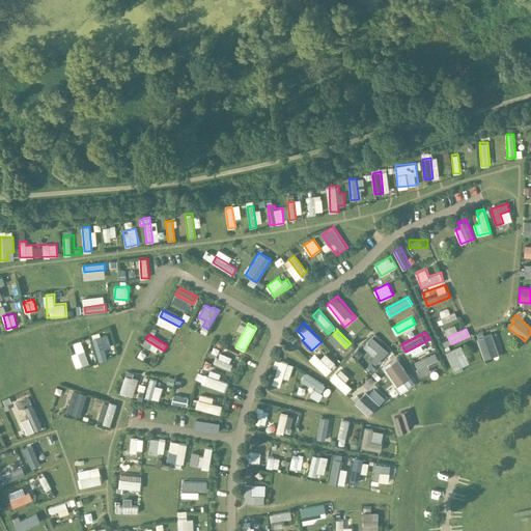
[(499,355),(492,334),(483,336),(478,338),(477,338),(484,360),(499,355)]
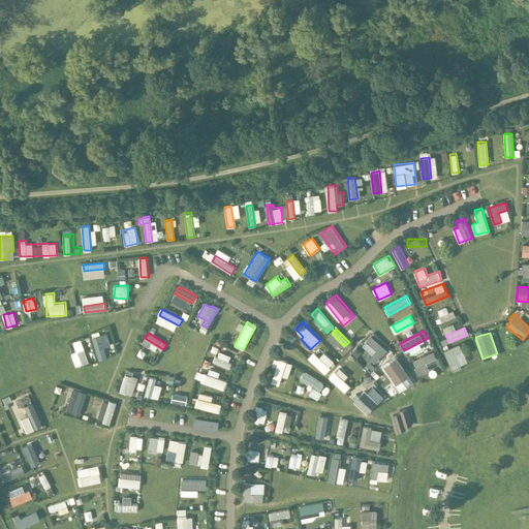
[(93,338),(99,360),(106,358),(100,336),(93,338)]
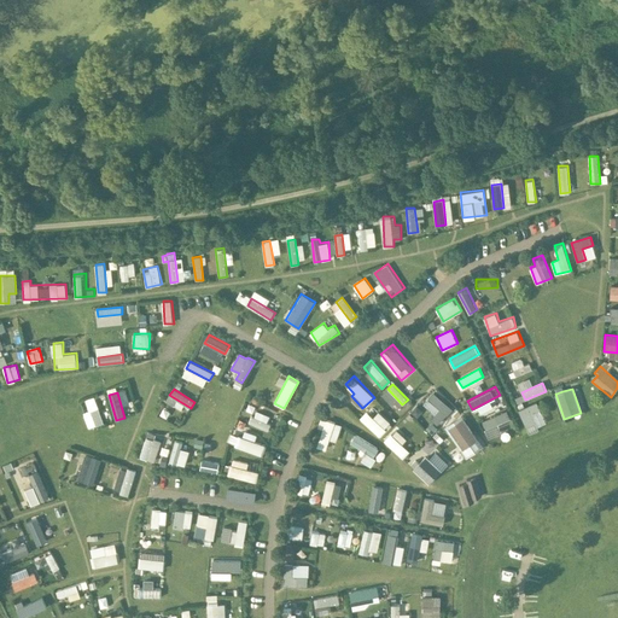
[(453,409),(433,392),(427,398),(439,409),(431,419),(437,425),(445,415),(447,415),(453,409)]
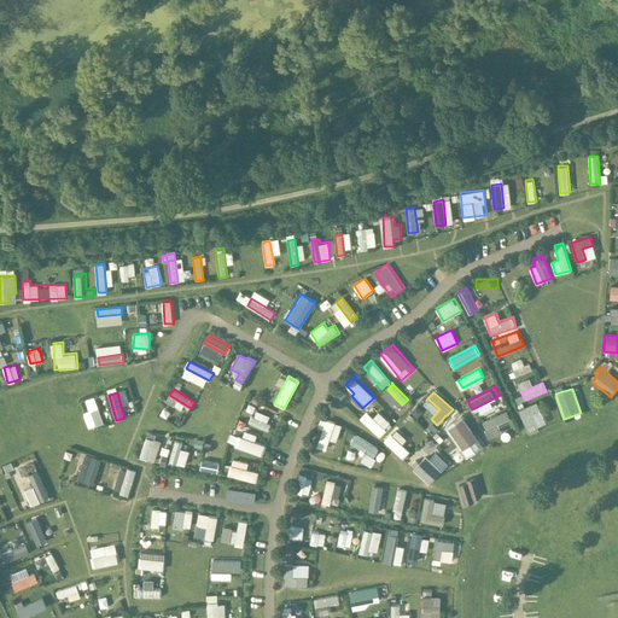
[(81,401),(89,427),(104,423),(94,396),(81,401)]
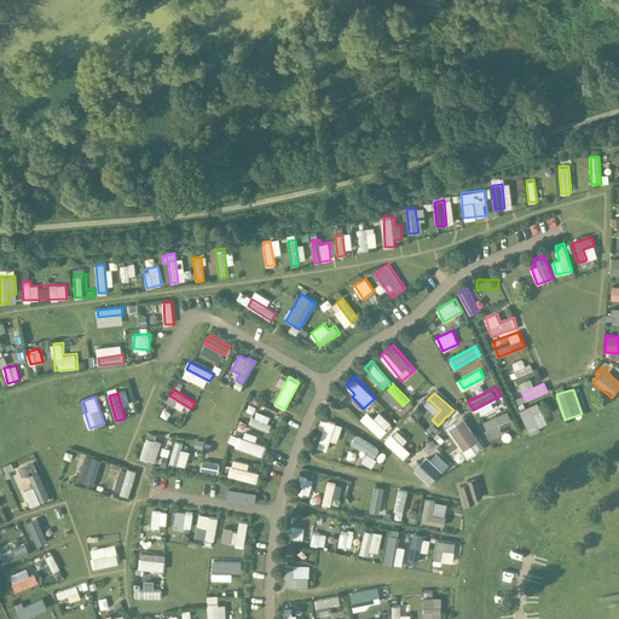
[(519,411),(527,429),(536,424),(532,415),(541,410),(537,403),(519,411)]
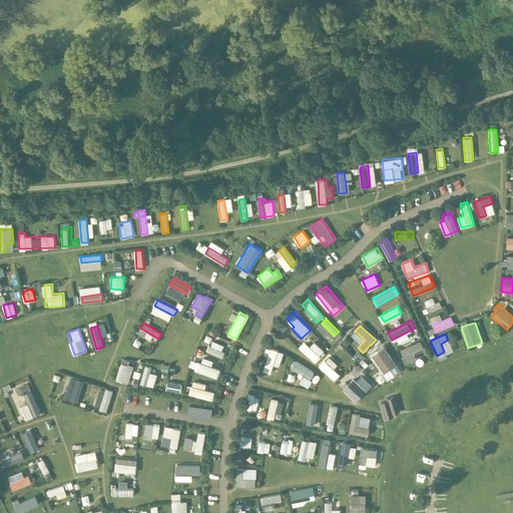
[(310,346),(305,341),(299,347),(316,363),(329,349),(322,342),(319,345),(315,341),(310,346)]
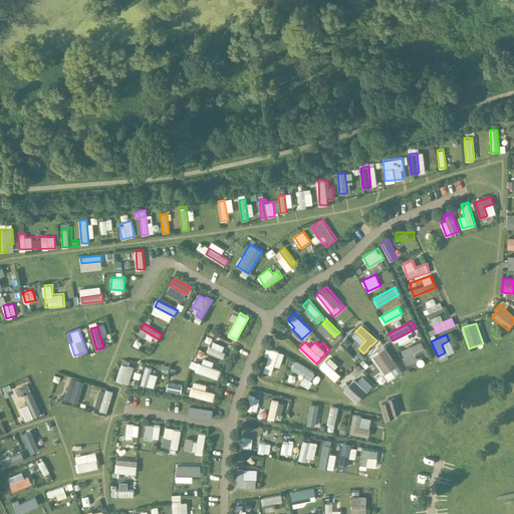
[(421,341),(401,349),(404,356),(424,347),(421,341)]
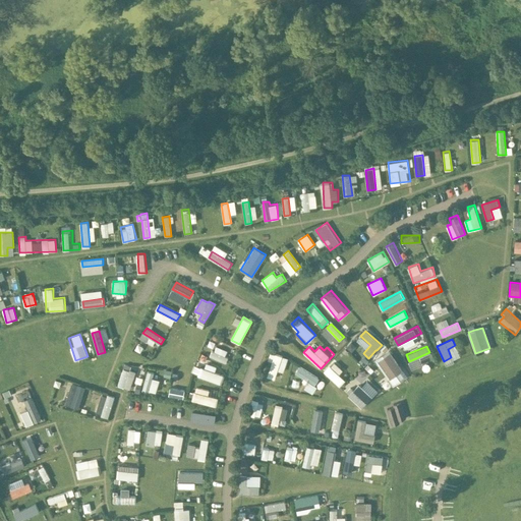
[(229,358),(213,351),(210,356),(226,363),(229,358)]
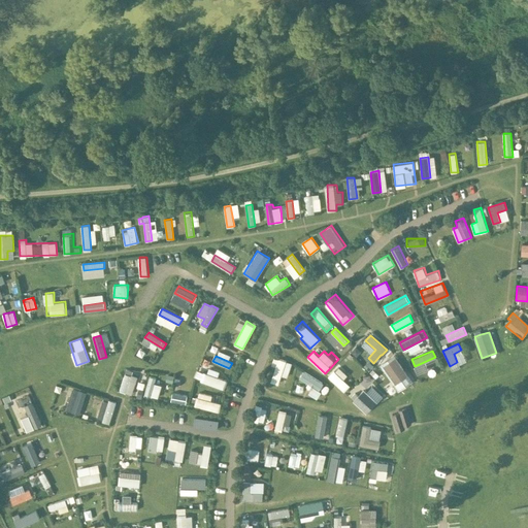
[(278,357),(270,383),(277,385),(287,360),(278,357)]
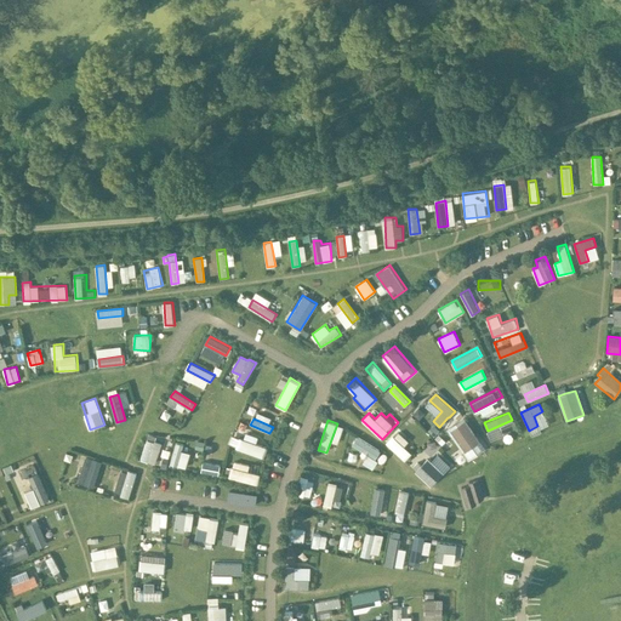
[(465,453),(480,442),(474,433),(474,434),(465,421),(450,431),(465,453)]
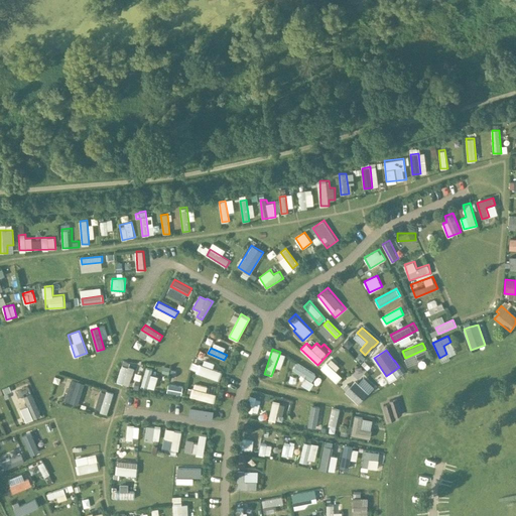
[(336,370),(340,366),(331,357),(320,367),(337,382),(343,376),(336,370)]
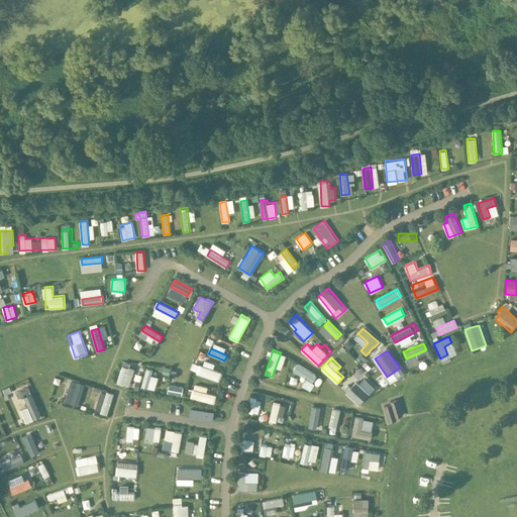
[(297,363),(293,370),(312,383),(316,376),(297,363)]
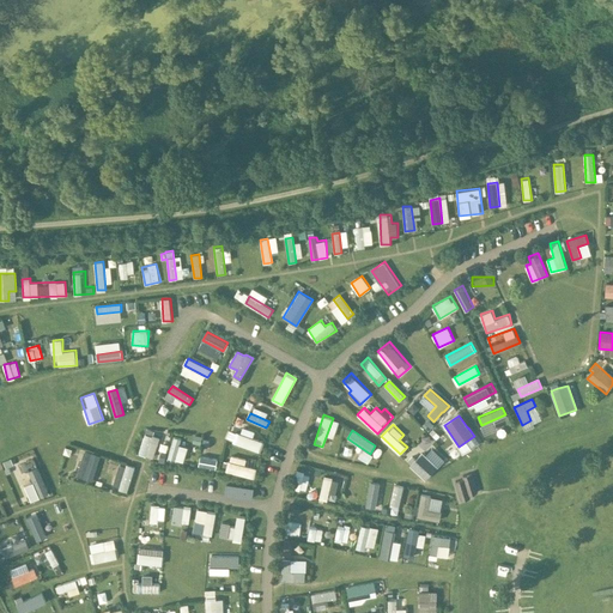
[(265,442),(237,432),(234,442),(261,453),(265,442)]
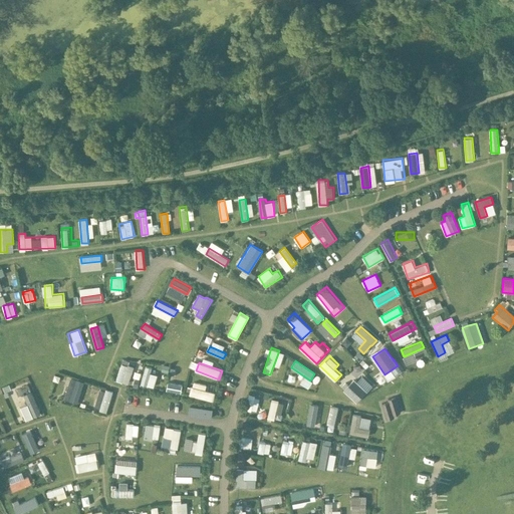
[(127,366),(122,364),(116,380),(122,382),(127,366)]
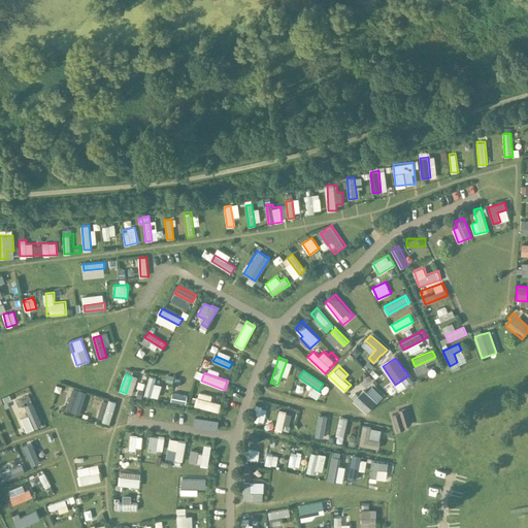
[(151,376),(144,395),(151,397),(157,377),(151,376)]
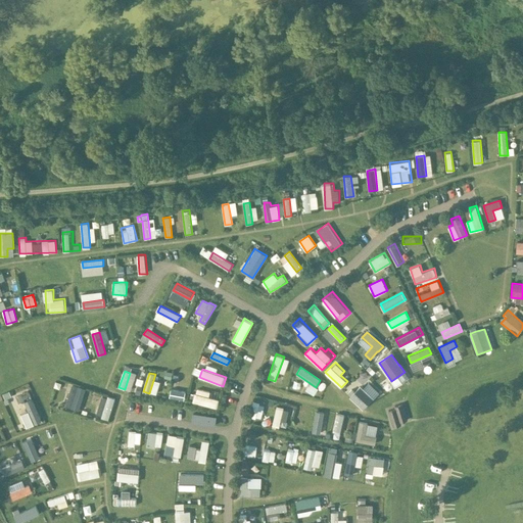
[(65,407),(72,409),(79,386),(73,385),(65,407)]
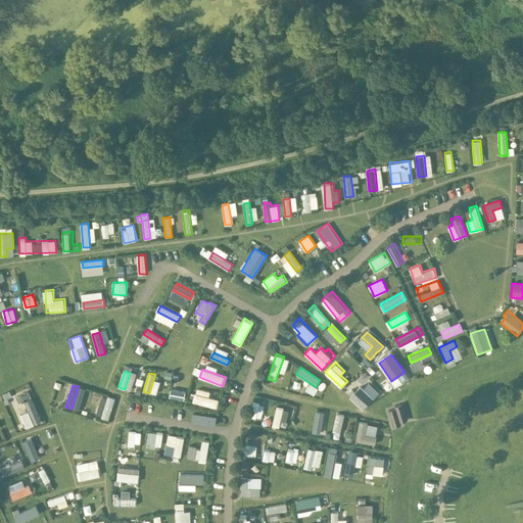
[(79,386),(72,409),(80,411),(86,389),(79,386)]
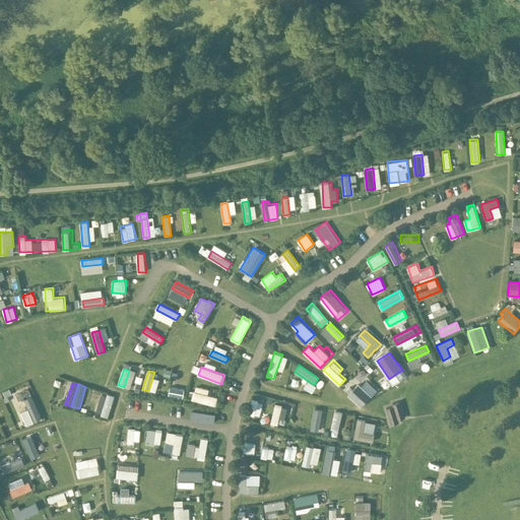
[(372,396),(358,384),(347,395),(361,407),(372,396)]
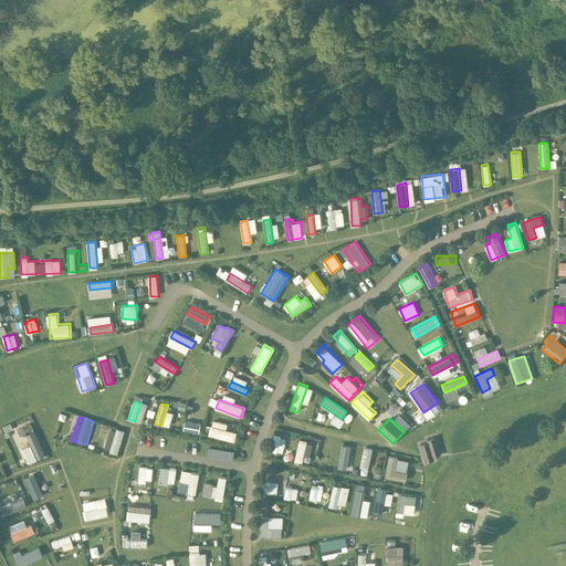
[(199,432),(201,422),(186,420),(184,430),(199,432)]
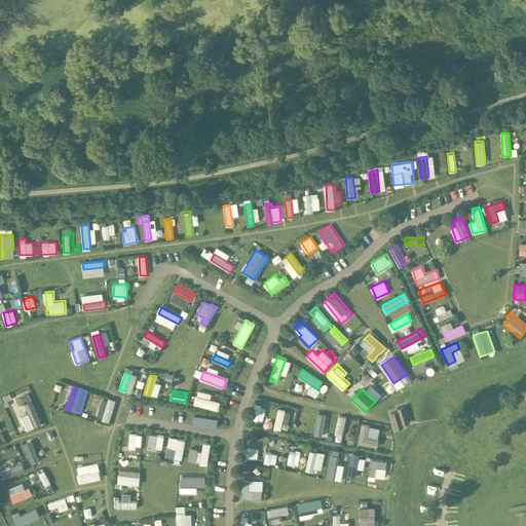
[(41,424),(32,399),(26,402),(24,397),(16,400),(20,407),(25,405),(28,413),(21,415),(26,429),(41,424)]
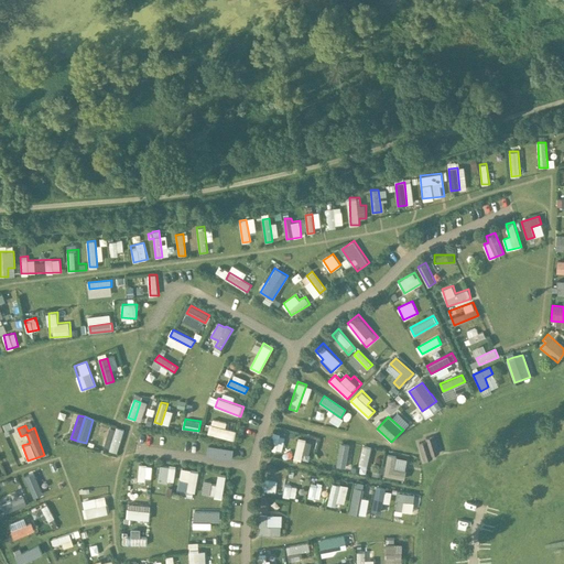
[(210,425),(208,434),(235,441),(237,432),(210,425)]
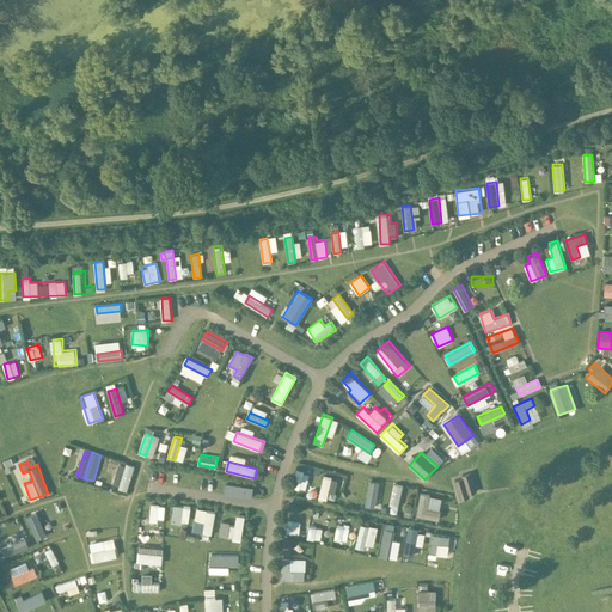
[(127,464),(118,489),(127,491),(135,466),(127,464)]
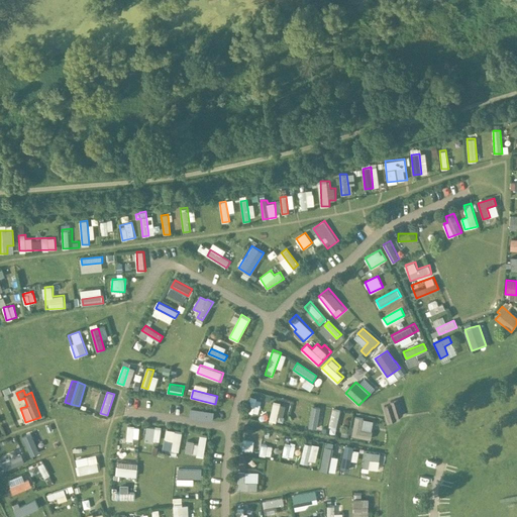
[(250,397),(245,413),(252,414),(256,399),(250,397)]
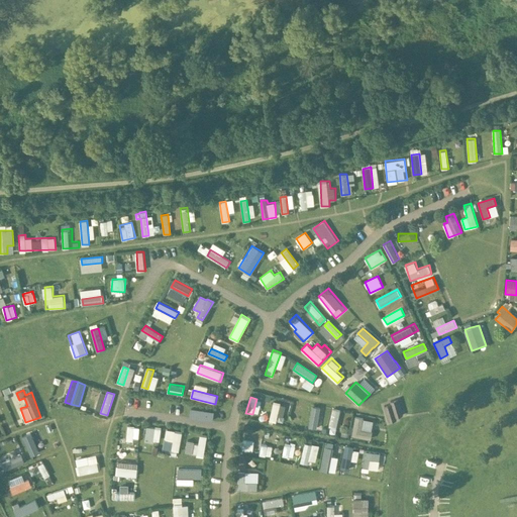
[(389,422),(396,420),(395,417),(402,415),(398,399),(390,401),(391,404),(384,406),(389,422)]
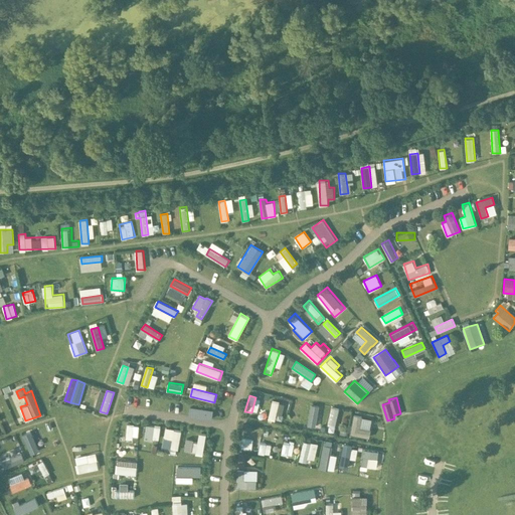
[(269,418),(275,419),(278,403),(273,401),(269,418)]
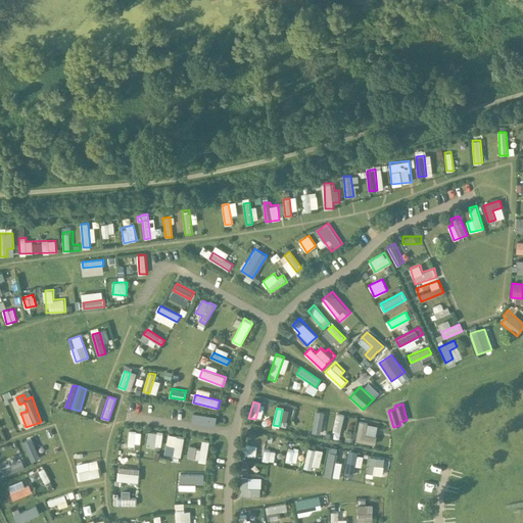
[(315,411),(314,432),(322,433),(324,411),(315,411)]
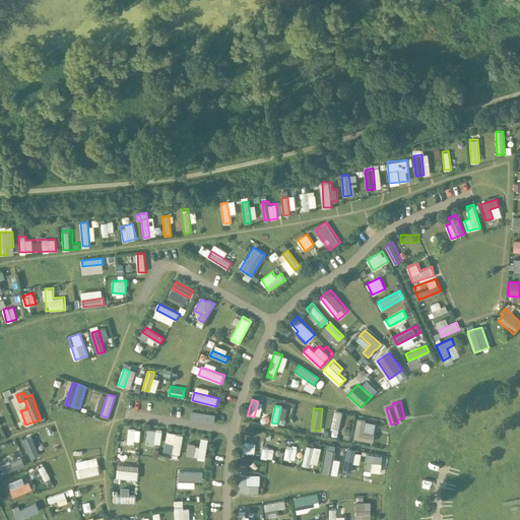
[(335,411),(331,430),(338,431),(342,413),(335,411)]
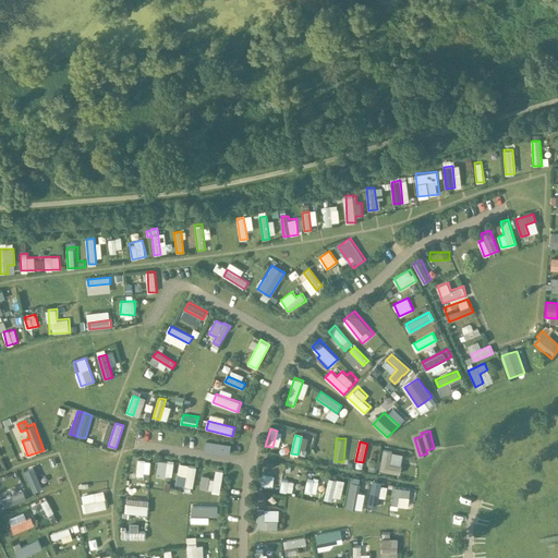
[(379,471),(400,475),(402,465),(390,463),(392,451),(383,450),(380,461),(378,461),(376,470),(379,471)]
